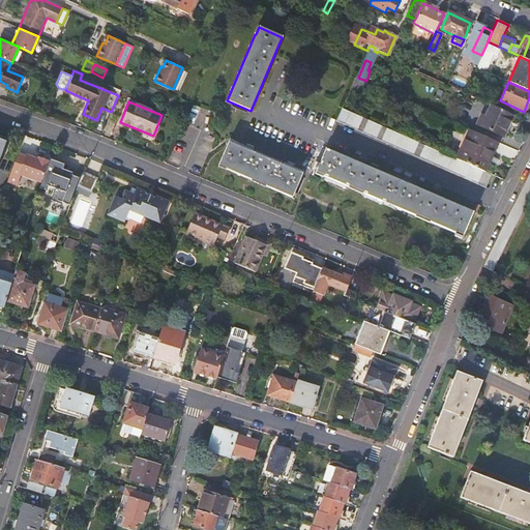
[(512,115),(491,105),(484,117),(480,115),(476,124),(502,137),(512,115)]
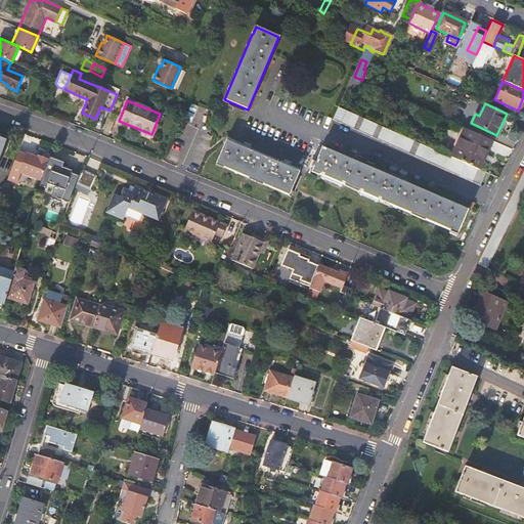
[(450,158),(338,107),(332,120),(472,182),(473,179),(481,182),(485,173),(477,170),(450,158)]
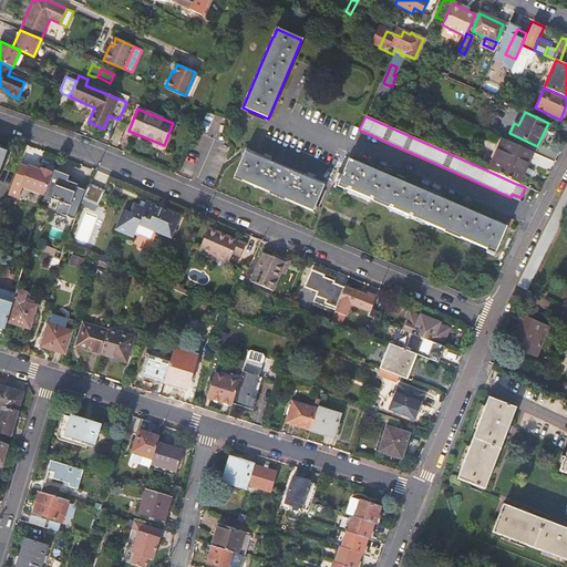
[(501,138),(487,171),(516,184),(531,152),(501,138)]
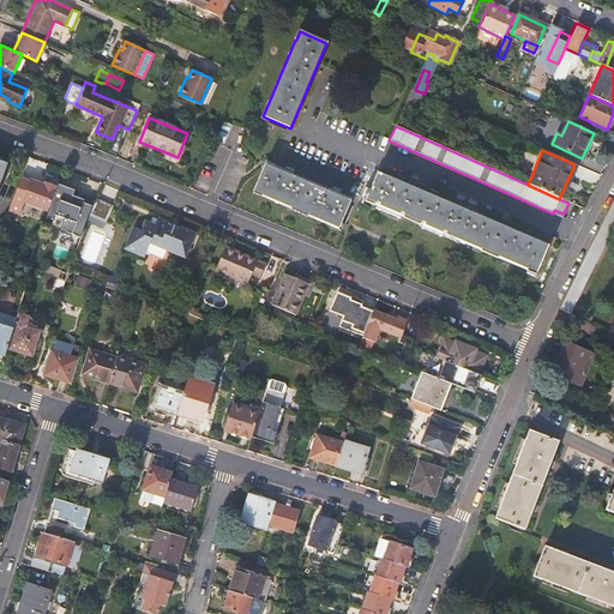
[(253,191),(262,194),(262,196),(338,229),(350,202),(264,164),(253,191)]
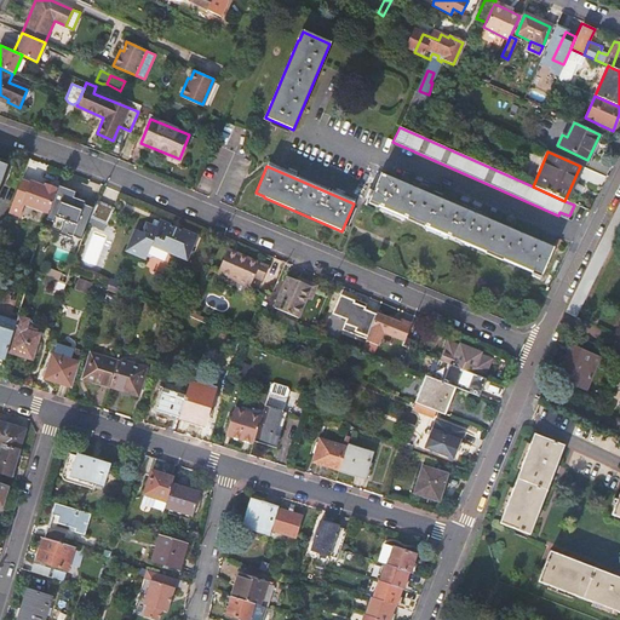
[(373,193),(371,191),(368,196),(371,197),(369,201),(378,205),(377,206),(530,273),(532,271),(540,275),(551,248),(380,174),(373,193)]
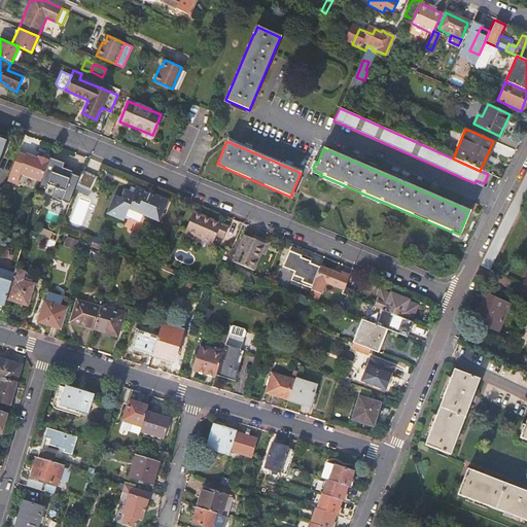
[(18,173),(40,181),(44,171),(48,160),(38,155),(37,159),(36,160),(32,157),(33,156),(25,153),(18,173)]
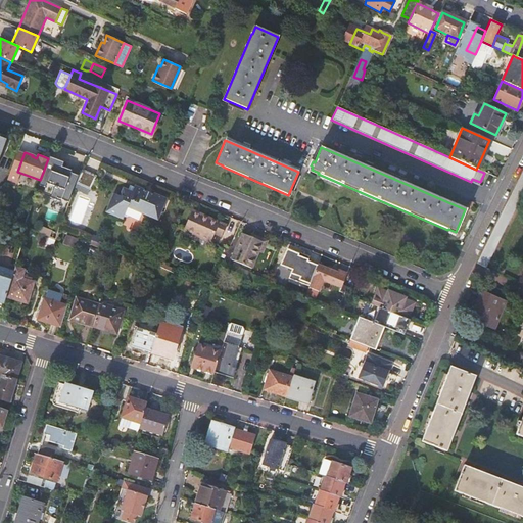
[(73,188),(81,170),(72,167),(70,170),(62,165),(63,161),(55,158),(44,187),(42,192),(50,195),(49,197),(59,201),(60,199),(67,202),(73,188)]
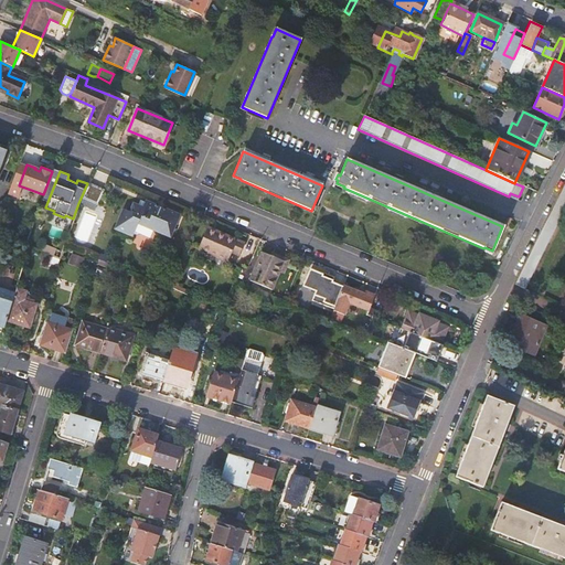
[(88,182),(78,203),(95,210),(103,190),(88,182)]
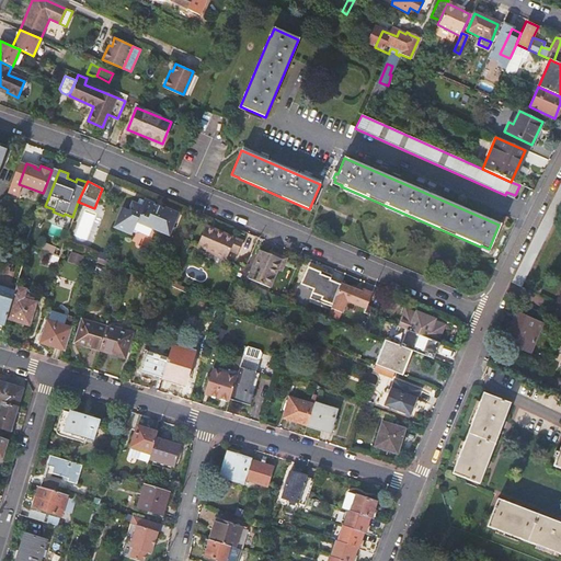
[(560,182),(513,282),(521,286),(560,204),(560,182)]
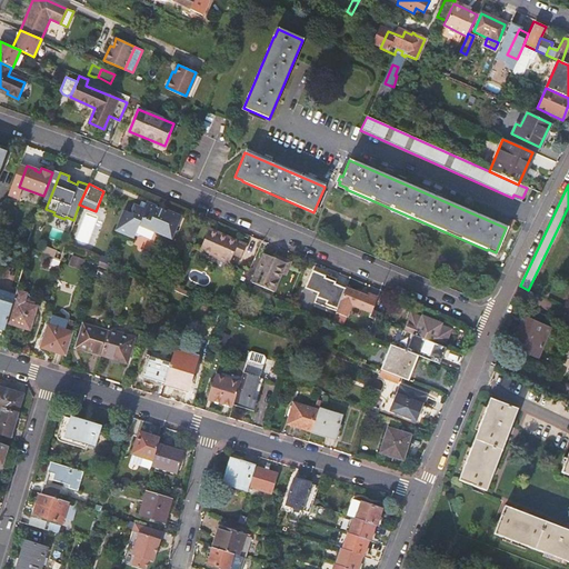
[(140,201),(133,215),(125,210),(117,230),(133,237),(153,230),(169,237),(178,217),(140,201)]
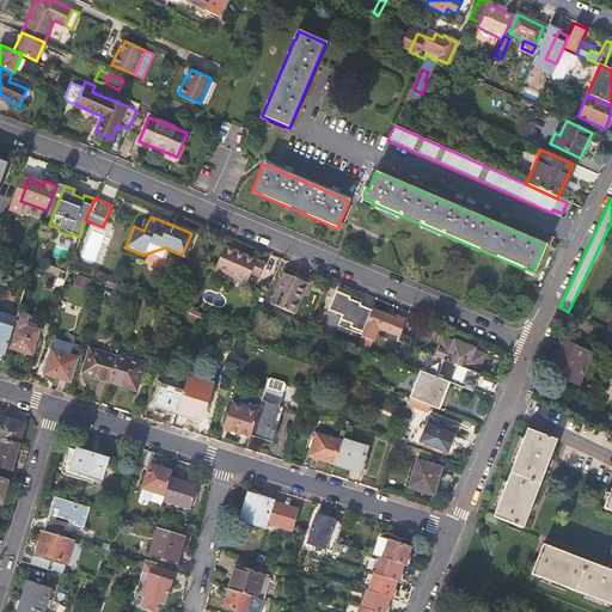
[(264,263),(234,251),(233,256),(222,252),(215,269),(245,281),(249,271),(258,276),(264,263)]
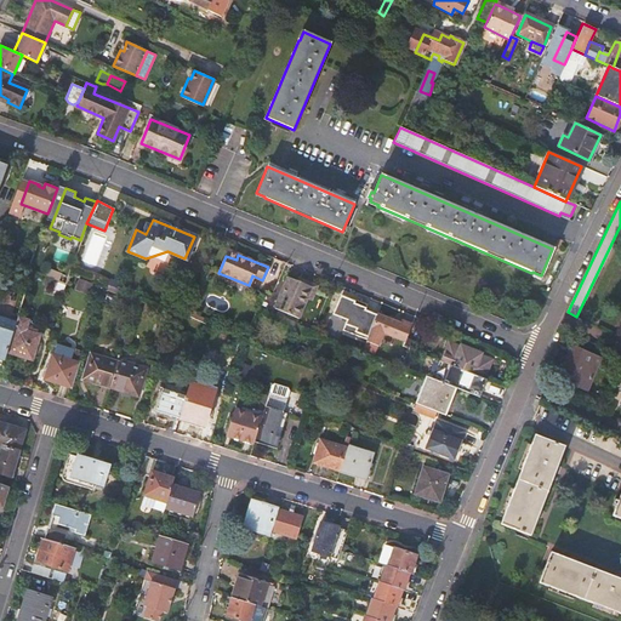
[(312,288),(283,275),(271,306),(300,318),(312,288)]
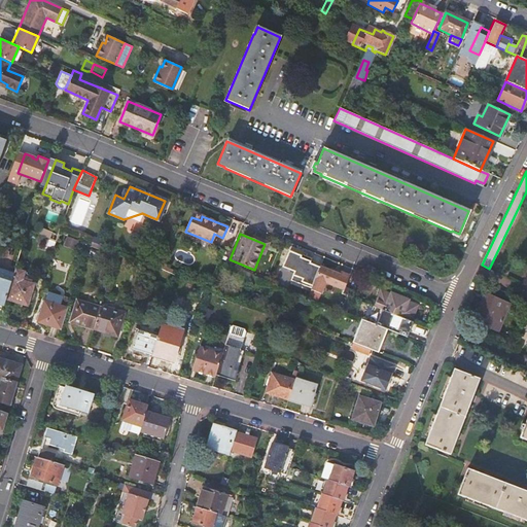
[(93,237),(91,241),(101,246),(103,246),(105,242),(93,237)]
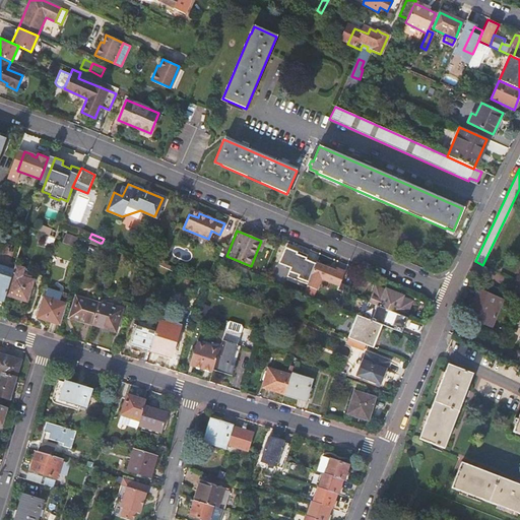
[(88,249),(91,241),(86,238),(82,247),(88,249)]
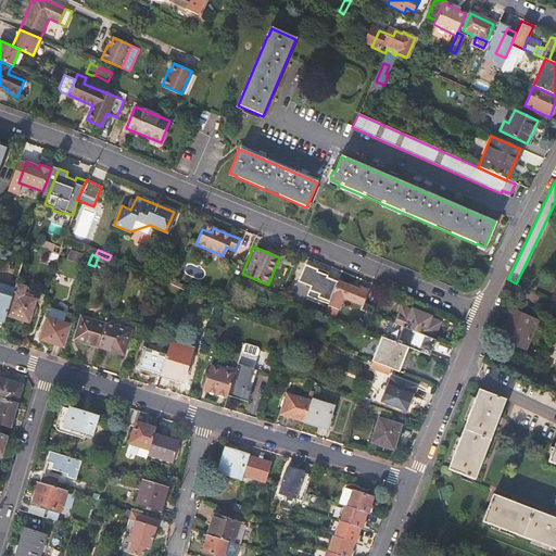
[(328,305),(337,281),(326,277),(328,273),(305,263),(298,281),(310,287),(306,297),(328,305)]
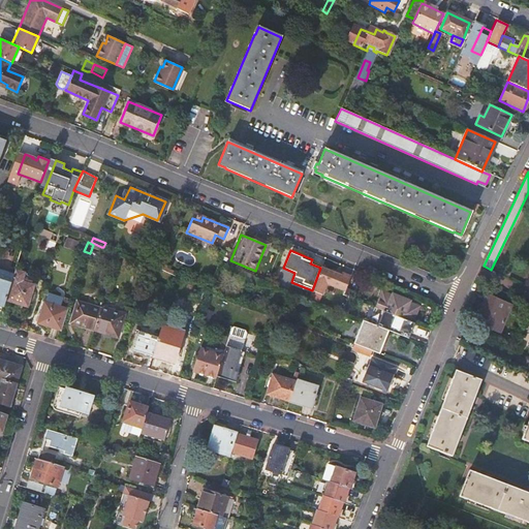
[(341,275),(321,267),(320,268),(312,290),(321,294),(327,283),(344,290),(350,276),(342,272),(341,275)]
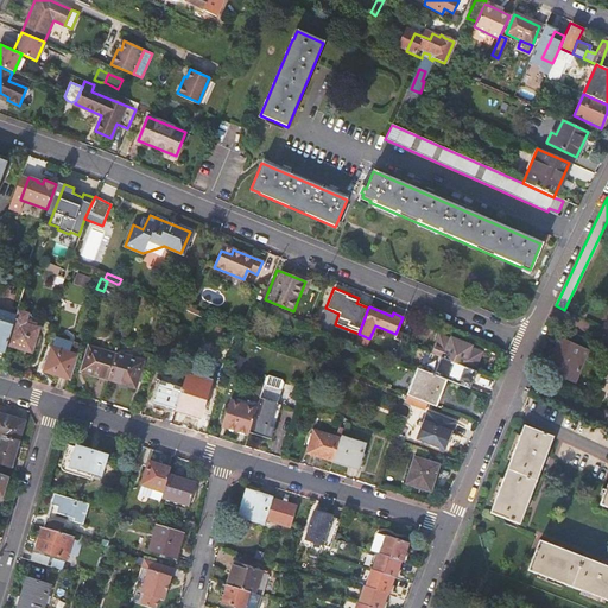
[(31,315),(17,310),(12,327),(7,344),(32,353),(39,328),(27,324),(31,315)]
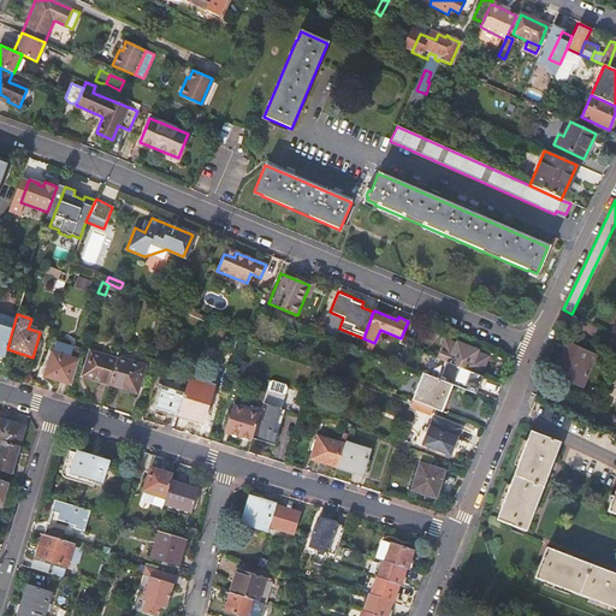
[(7,349),(12,331),(0,326),(0,356),(5,357),(7,349)]
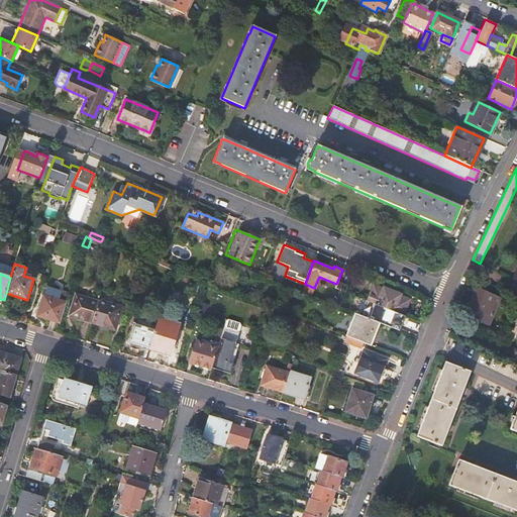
[(373,286),(367,301),(375,304),(402,315),(408,300),(373,286)]
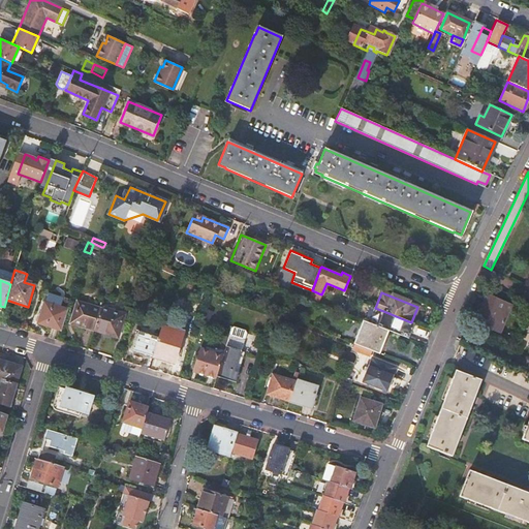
[(61,331),(67,309),(60,307),(62,298),(50,293),(47,303),(43,302),(37,323),(61,331)]
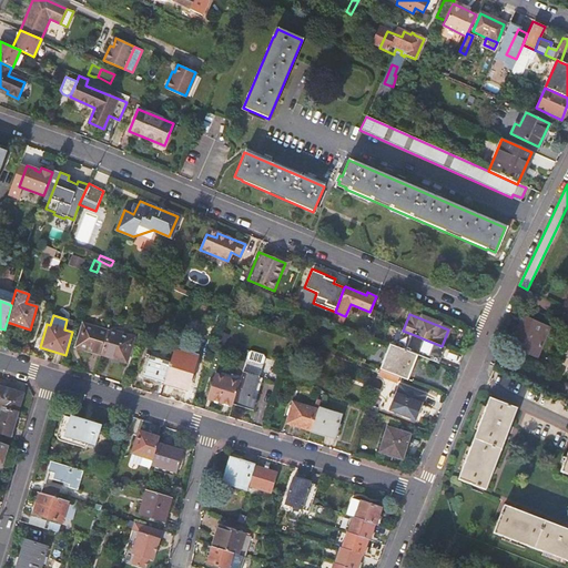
[(523,327),(518,338),(514,347),(536,356),(548,327),(523,316),(519,326),(523,327)]
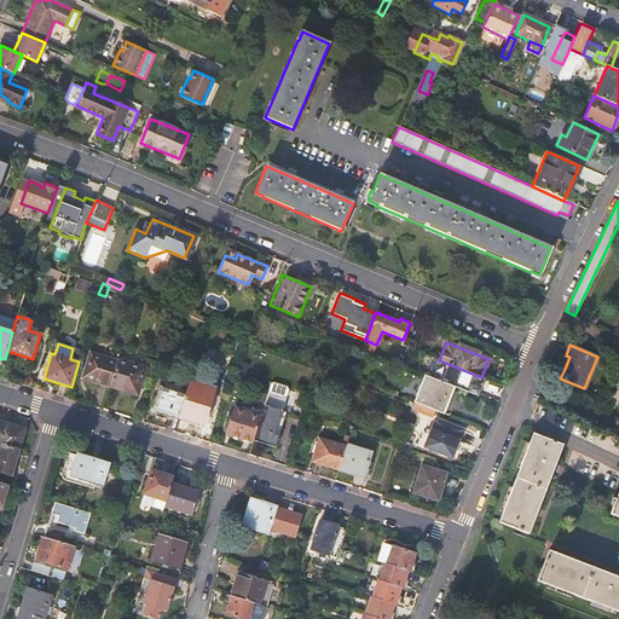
[(109,387),(116,362),(90,353),(82,379),(109,387)]
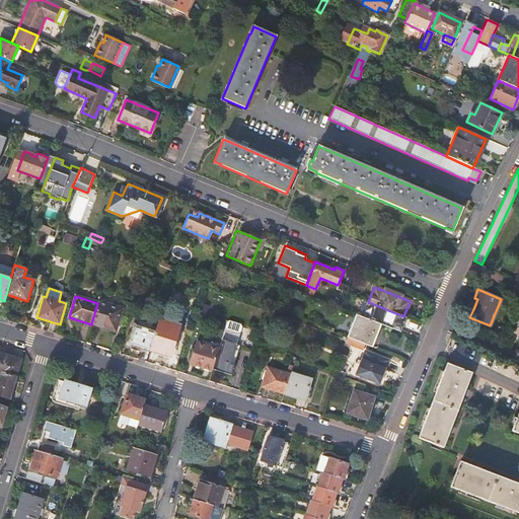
[(97,303),(91,324),(116,331),(122,308),(98,301),(97,303)]
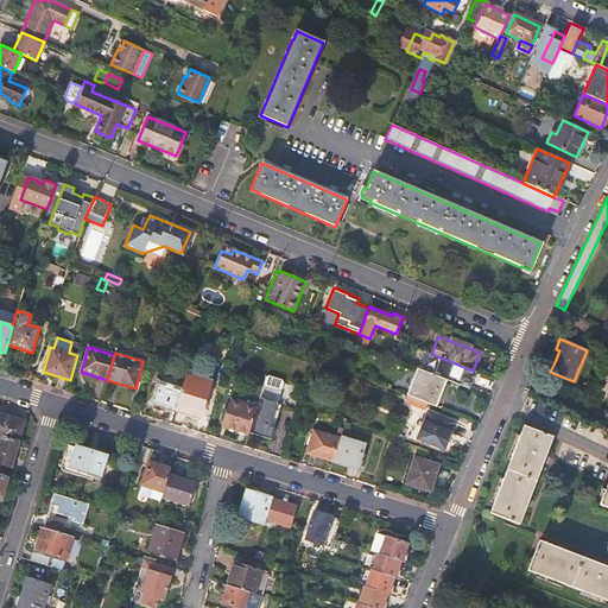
[(469,390),(476,372),(473,371),(441,358),(434,375),(445,380),(469,390)]
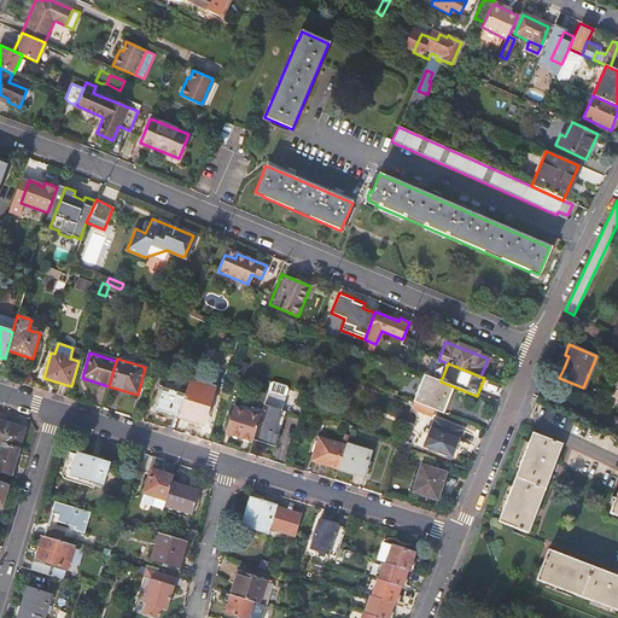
[(441,382),(424,374),(413,402),(414,402),(432,409),(442,413),(453,386),(441,382)]
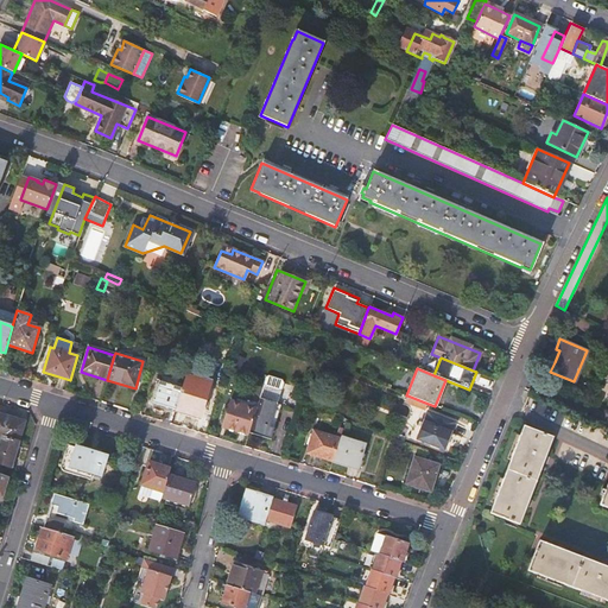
[(165,409),(173,411),(175,410),(181,388),(158,381),(152,401),(166,406),(165,409)]
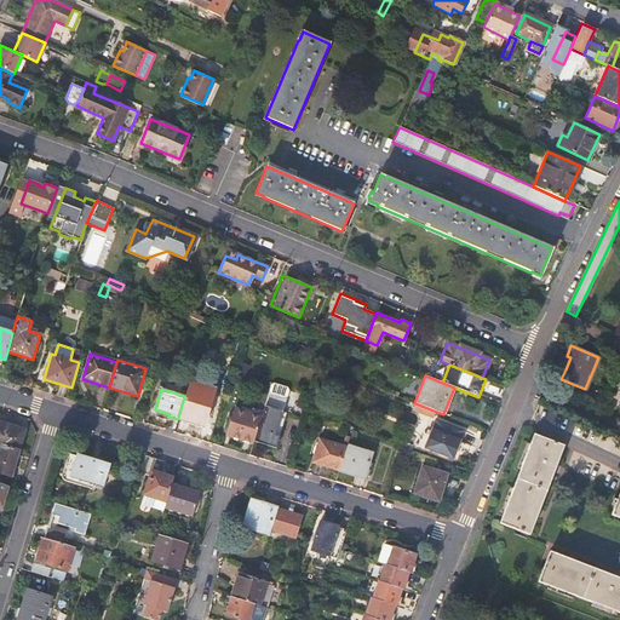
[(210,399),(187,391),(184,396),(178,418),(201,425),(210,399)]
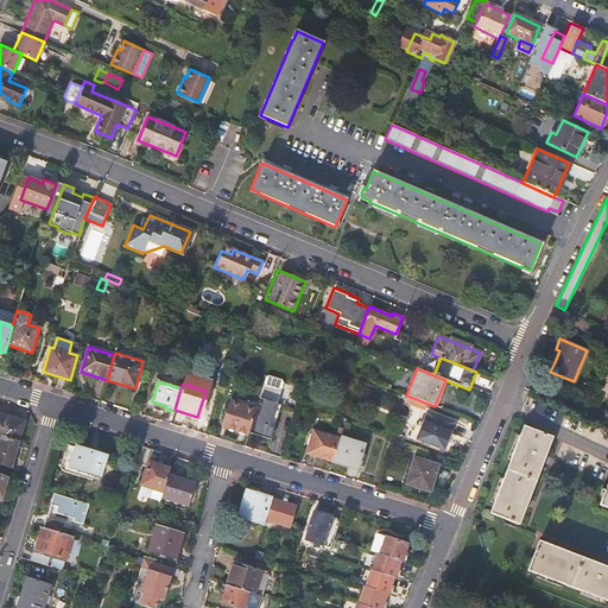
[(259,397),(248,432),(270,439),(273,425),(270,425),(277,404),(279,391),(263,386),(259,397)]
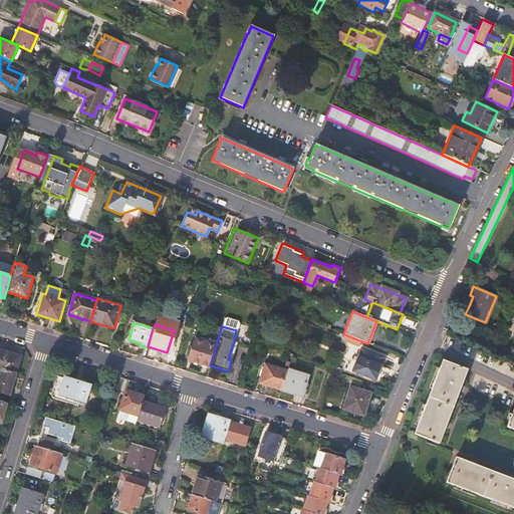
[(209,367),(210,365),(219,335),(215,333),(212,343),(197,338),(197,339),(193,338),(191,345),(195,347),(190,361),(209,367)]
